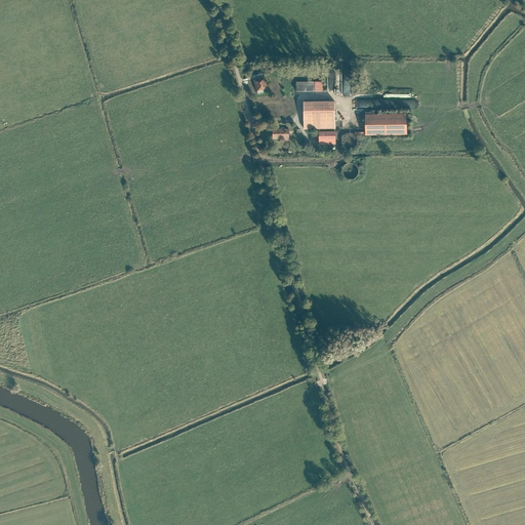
[(352,94),(351,72),(341,72),(342,94),(352,94)]
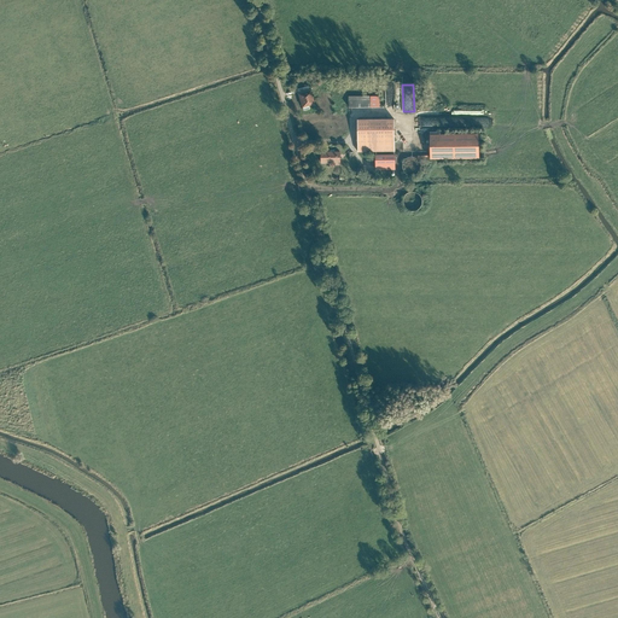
[(312,88),(297,92),(301,108),(316,104),(312,88)]
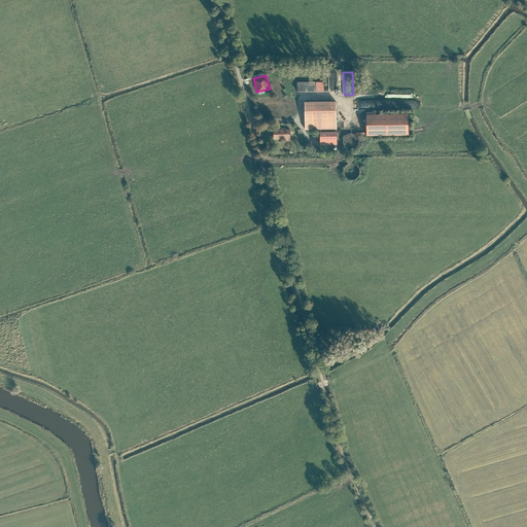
[(324,81),(297,81),(297,92),(324,91),(324,81)]
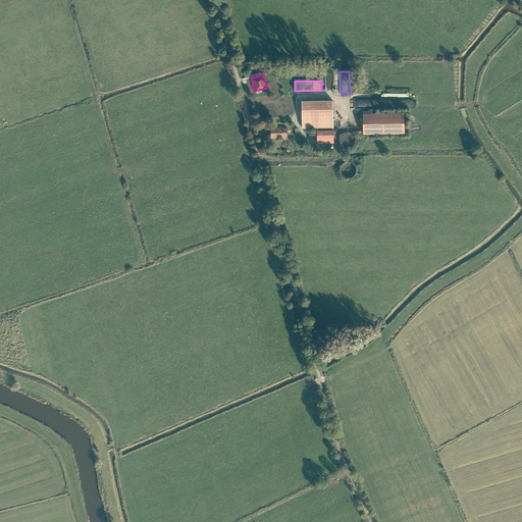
[(333,99),(302,99),(302,127),(333,127),(333,99)]
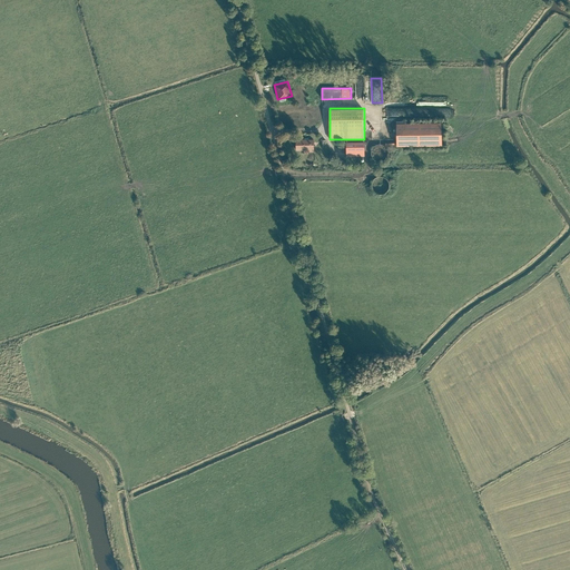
[(444,123),(395,124),(396,146),(445,144),(444,123)]
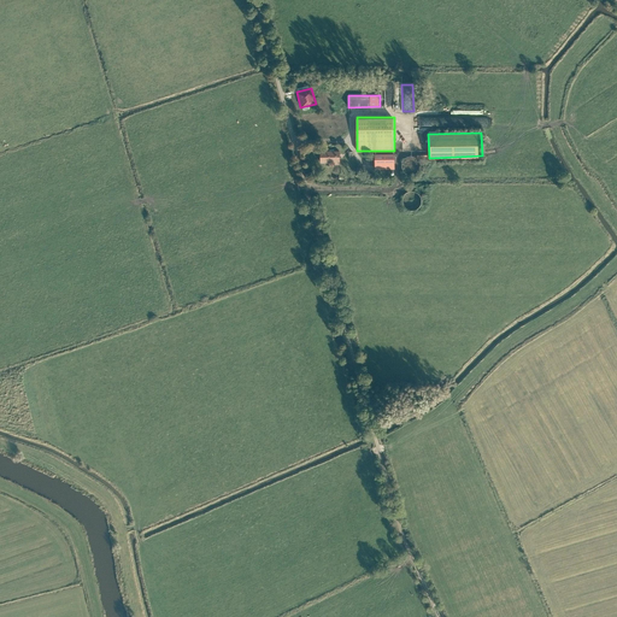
[(340,151),(319,151),(321,166),(341,166),(340,151)]
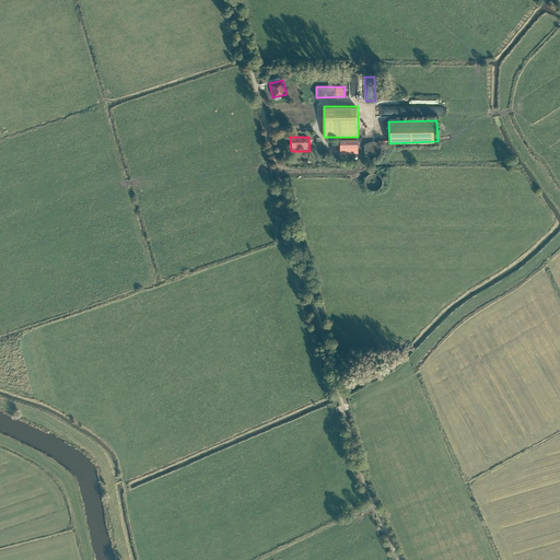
[(359,139),(339,140),(340,154),(359,154),(359,139)]
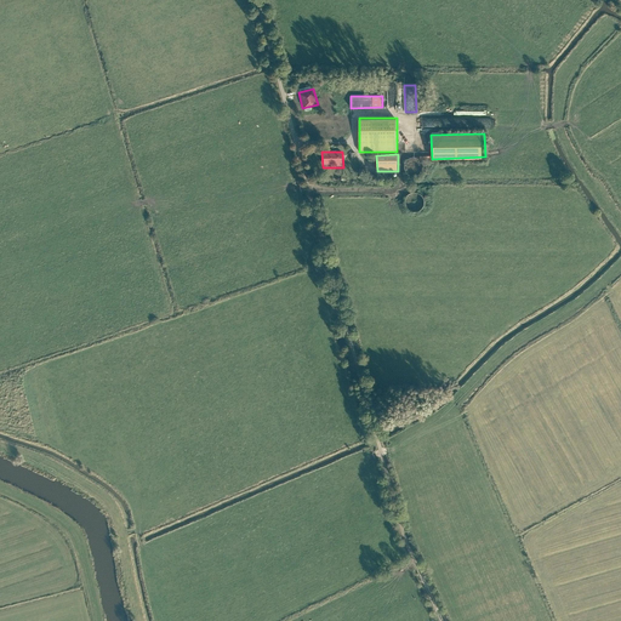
[(406,163),(405,166),(406,170),(408,172),(411,174),(414,175),(417,174),(420,171),(422,169),(422,165),(422,163),(420,160),(417,158),(414,158),(410,158),(408,160),(406,163)]
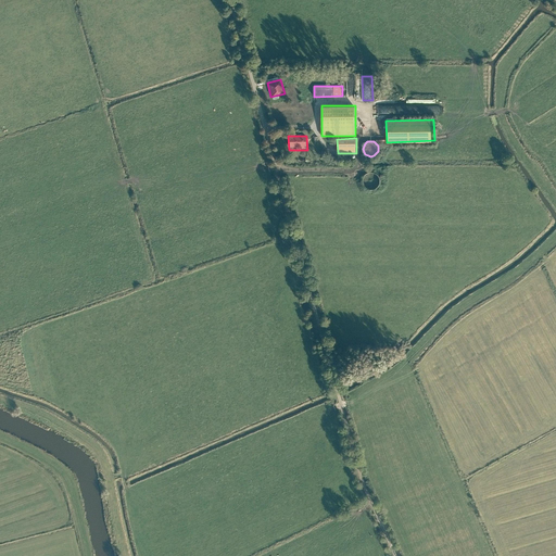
[(364,179),(363,181),(364,185),(365,187),(368,189),(370,190),(374,190),(376,188),(378,187),(380,184),(380,181),(379,178),(378,176),(376,174),(373,173),(369,173),(367,174),(365,176),(364,179)]
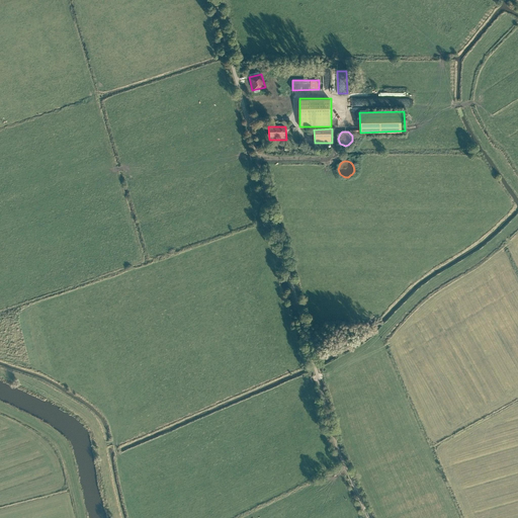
All buildings are outlined.
